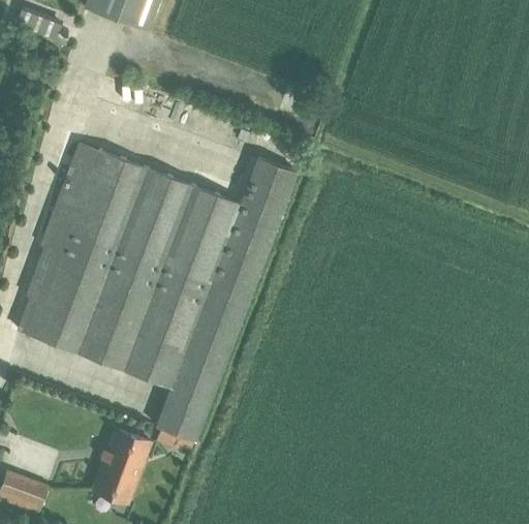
[(87,0),(84,9),(148,34),(160,0),(87,0)]
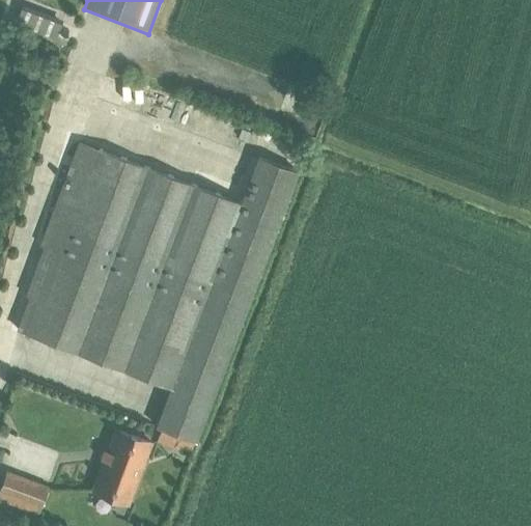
[(23,8),(16,26),(57,42),(63,24),(23,8)]
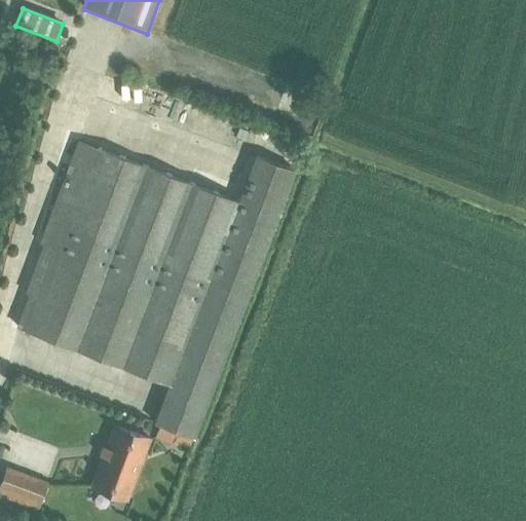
[(140,98),(134,116),(145,120),(151,102),(140,98)]
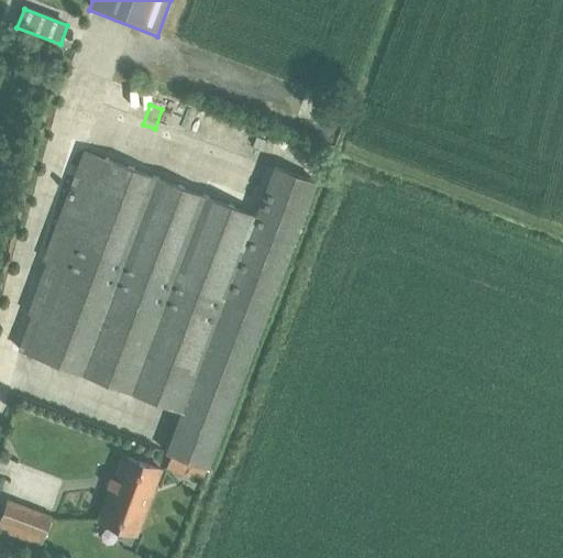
[(173,458),(206,471),(209,472),(317,186),(274,170),(255,218),(84,153),(42,264),(46,265),(26,318),(31,319),(18,353),(181,415),(166,456),(173,458)]
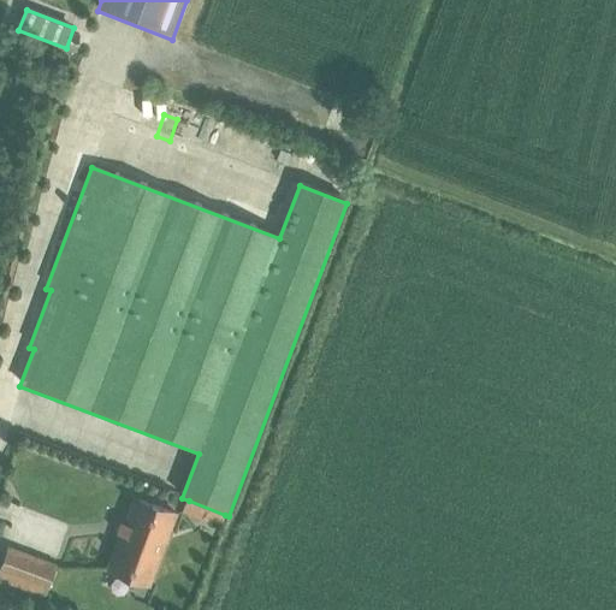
[(136,501),(108,573),(149,588),(177,516),(136,501)]
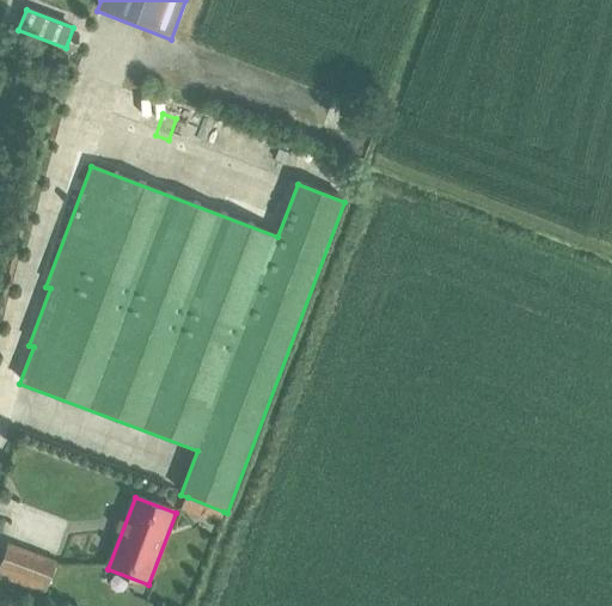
[(224,512),(188,497),(181,513),(220,527),(224,512)]
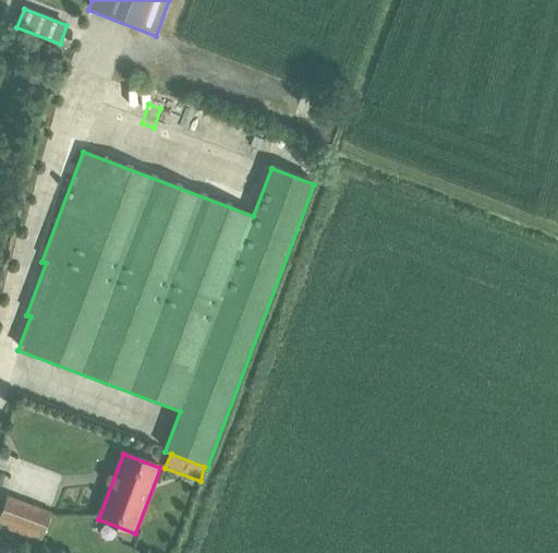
[(9,500),(0,521),(0,528),(43,544),(52,516),(9,500)]
